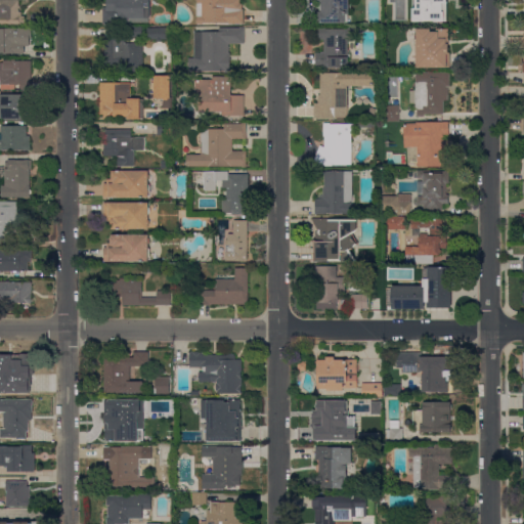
[(0,0),(19,0),(19,5),(22,5),(22,9),(19,9),(19,11),(23,11),(23,16),(26,16),(26,25),(0,25),(0,0)]
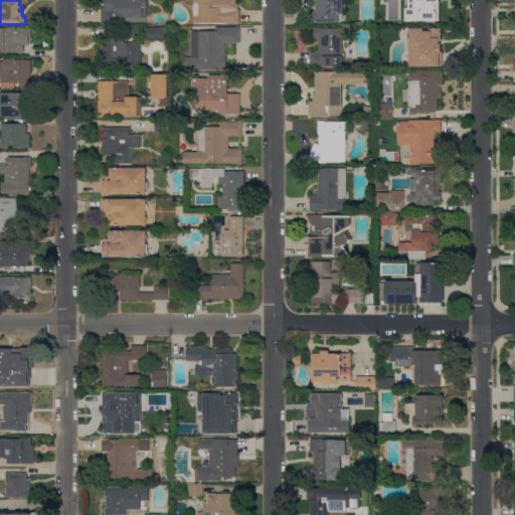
[(149,0),(149,17),(147,17),(147,22),(127,22),(102,22),(102,7),(106,7),(106,0),(149,0)]
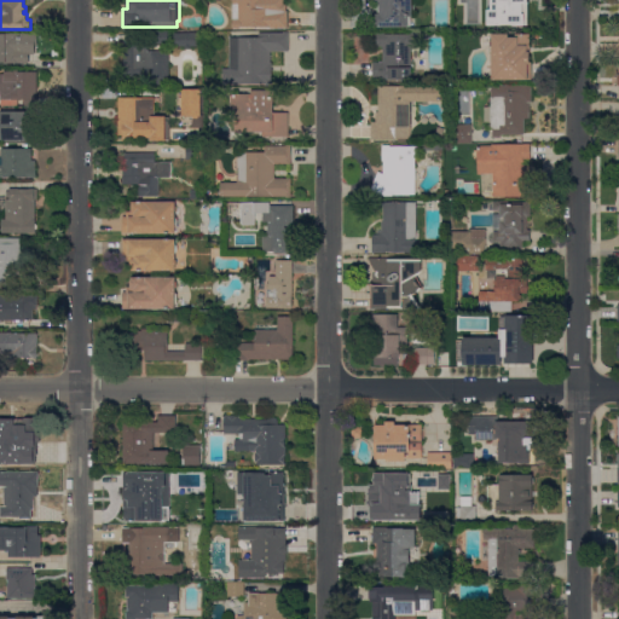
[(233,0),(284,0),(284,5),(287,5),(287,11),(288,11),(288,28),(270,28),(270,27),(241,27),(241,28),(233,28),(233,0)]
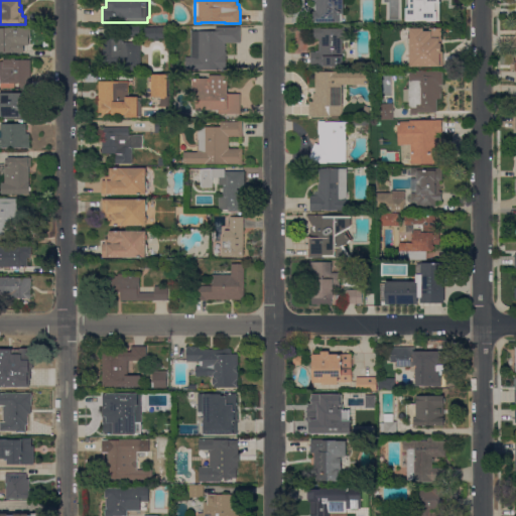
[(354,0),(354,5),(344,5),(344,13),(343,13),(343,21),(341,21),(341,22),(313,22),(313,12),(316,12),(316,1),(310,1),(310,0),(354,0)]
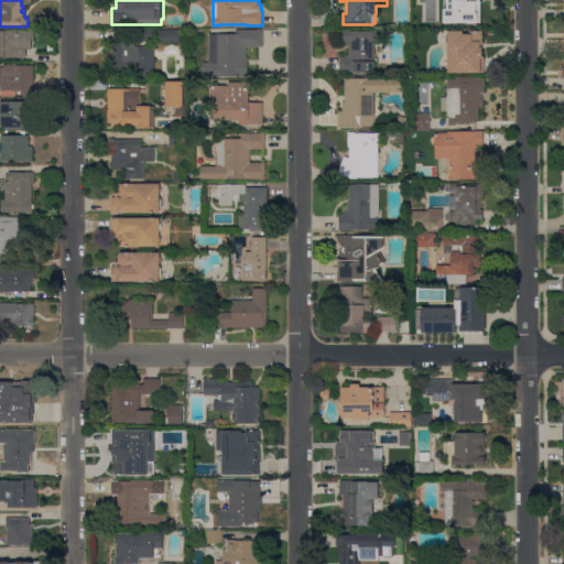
[(456,0),(486,0),(486,15),(483,15),(483,23),(463,23),(463,13),(456,13),(456,0)]
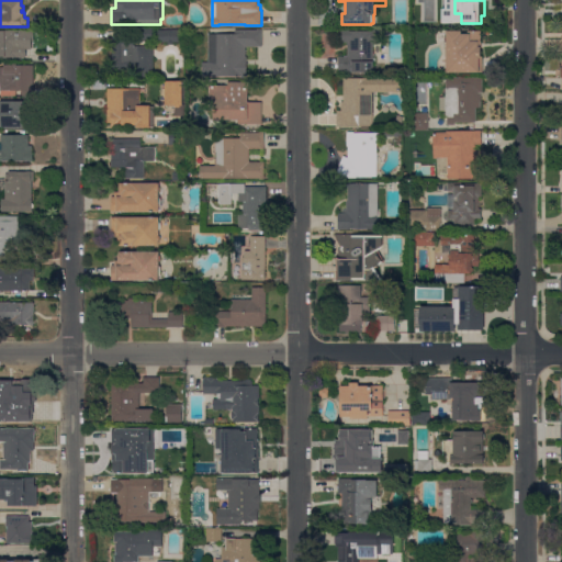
[(141,40),(141,29),(153,29),(153,40),(141,40)]
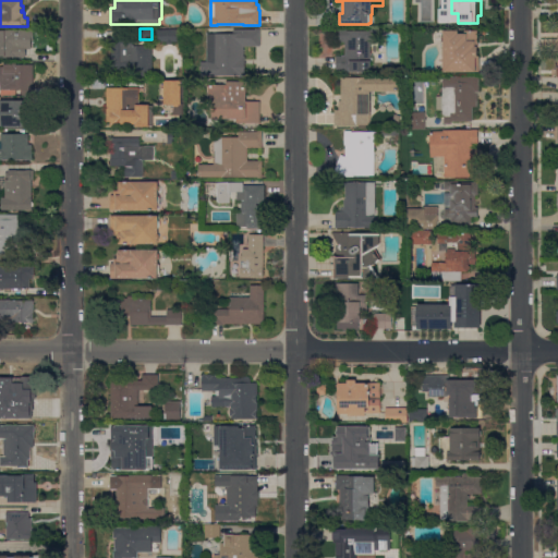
[(207,34),(234,34),(234,29),(256,29),(256,28),(262,28),(262,46),(244,46),(244,56),(245,56),(246,76),(240,76),(240,75),(216,75),(216,76),(202,76),(202,62),(207,62),(207,34)]
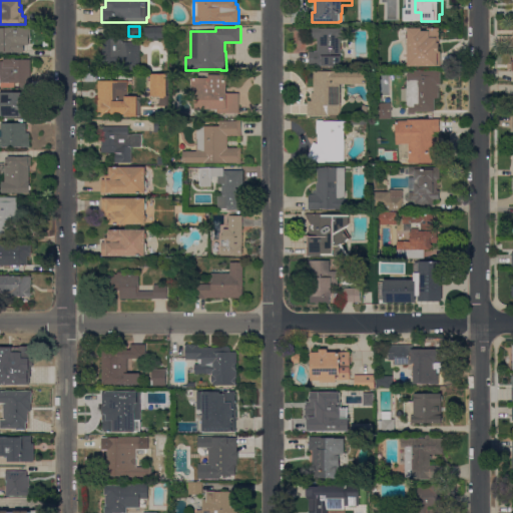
[(0,52),(0,27),(32,27),(32,38),(30,38),(30,52),(0,52)]
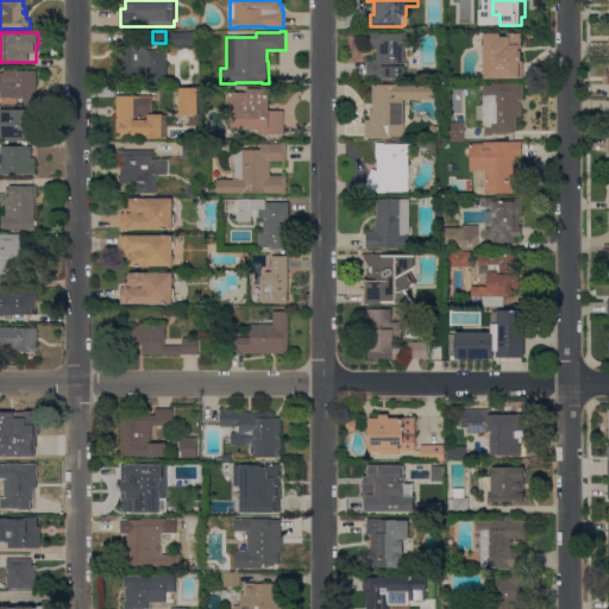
[(198,32),(198,45),(189,45),(189,48),(182,48),(182,45),(173,45),(173,32),(198,32)]
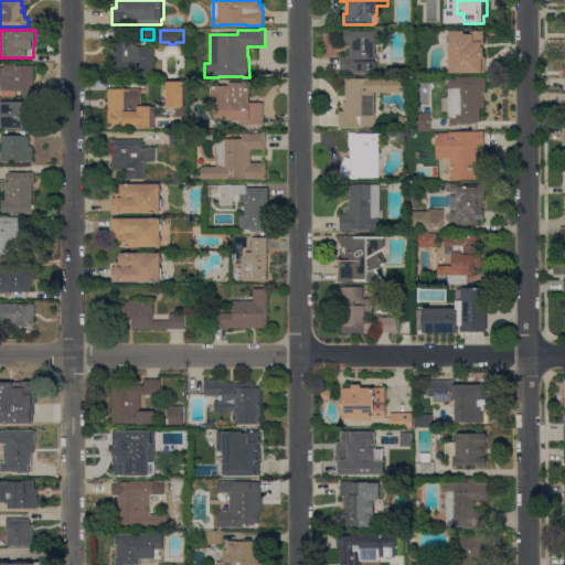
[(385,31),(385,42),(377,42),(376,43),(375,72),(341,72),(341,56),(350,56),(350,42),(344,42),(344,31),(385,31)]
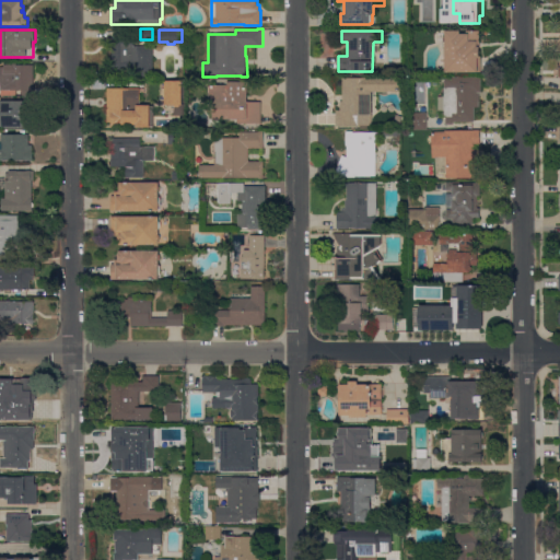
[(445,31),(461,31),(461,34),(466,34),(466,31),(480,31),(480,56),(482,56),(481,72),(445,72),(445,31)]
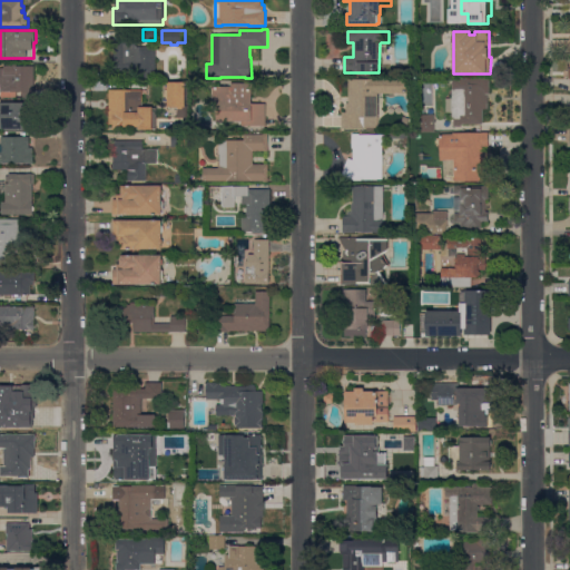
[(157,78),(138,78),(138,71),(115,71),(114,40),(128,40),(128,39),(136,39),(137,47),(156,47),(157,78)]
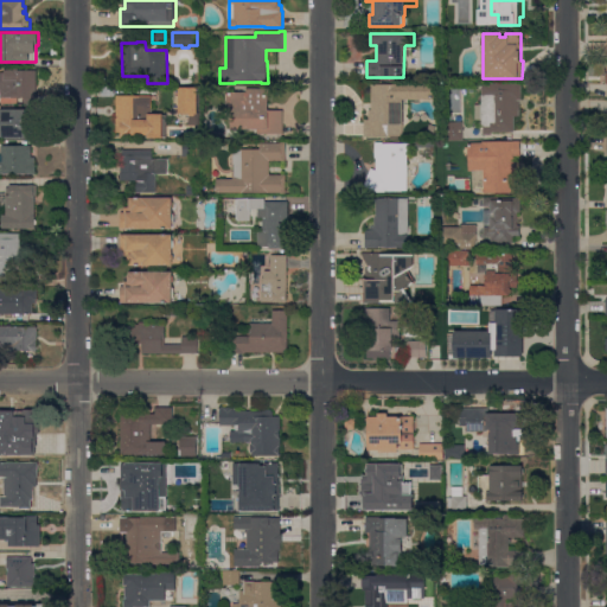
[(27,103),(24,103),(24,97),(23,97),(23,98),(13,98),(13,97),(1,97),(0,90),(0,72),(5,74),(5,70),(14,70),(14,69),(19,69),(19,70),(37,70),(37,103),(36,103),(27,103)]
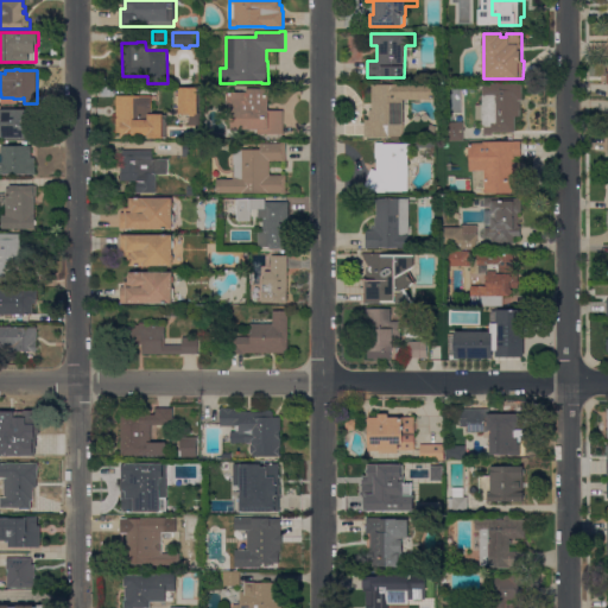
[(404,135),(390,135),(390,137),(365,137),(365,120),(369,120),(369,109),(373,109),(373,84),(399,84),(399,83),(435,83),(435,100),(404,100),(404,135)]
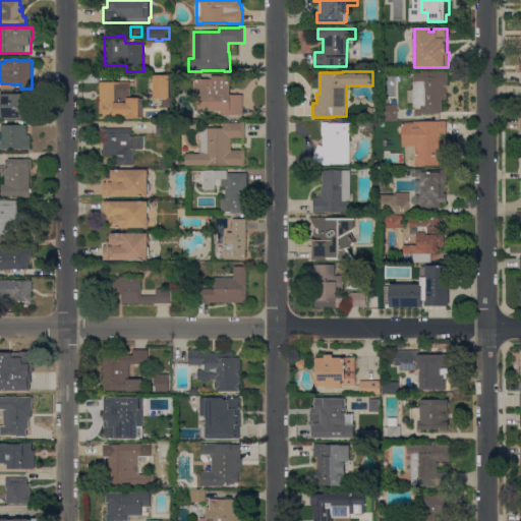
[(448,71),(448,85),(447,85),(447,100),(442,100),(442,113),(422,113),(422,116),(415,116),(415,111),(414,111),(414,103),(408,103),(408,90),(414,90),(413,81),(414,81),(414,71),(448,71)]
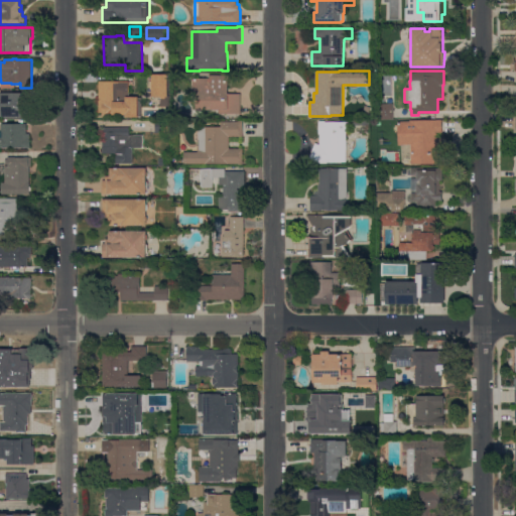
[(167,99),(170,99),(170,107),(161,106),(161,97),(152,96),(152,92),(148,92),(148,76),(152,76),(152,74),(168,75),(167,99)]
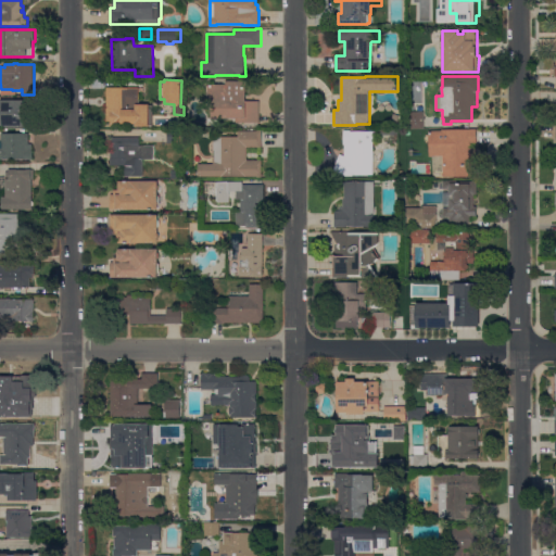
[(260,123),(237,123),(237,118),(212,118),(212,103),(209,103),(209,85),(226,85),(226,80),(245,80),(245,101),(260,101),(260,123)]
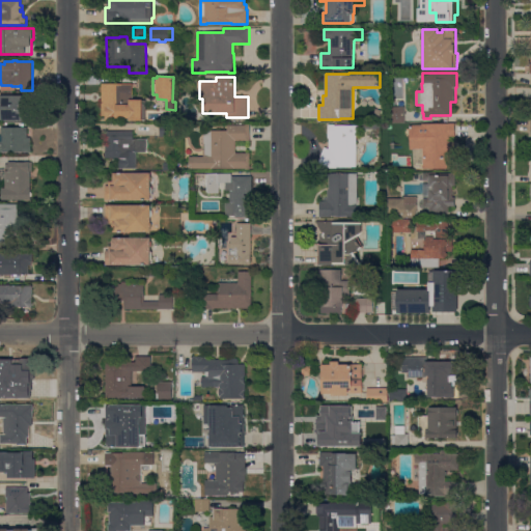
[(102,84),(133,84),(133,100),(142,100),(142,101),(145,101),(145,119),(143,119),(143,120),(130,120),(130,118),(106,118),(106,115),(102,115),(102,84)]
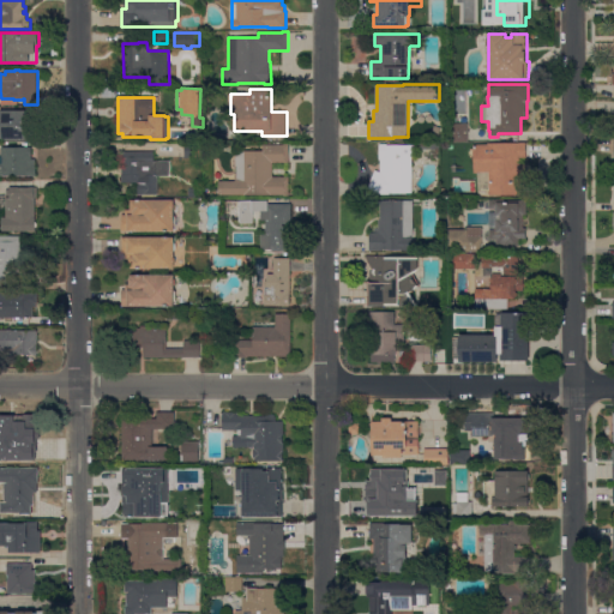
[(37,140),(5,142),(5,140),(0,140),(0,122),(1,122),(1,116),(0,116),(0,113),(1,113),(1,110),(14,110),(14,114),(19,114),(19,115),(28,115),(28,104),(36,104),(37,140)]
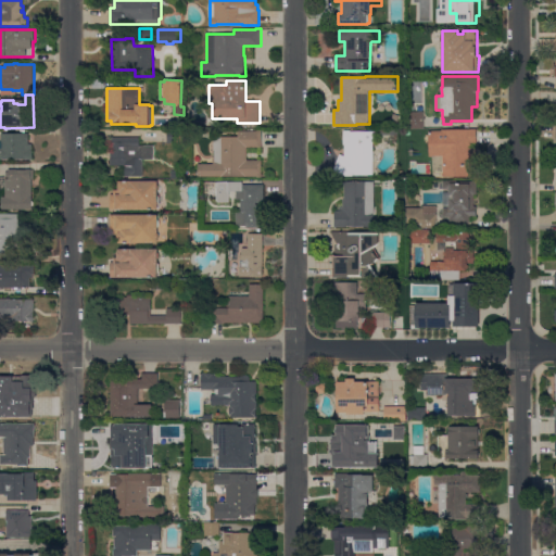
[(425,128),(409,128),(409,111),(425,111),(425,128)]
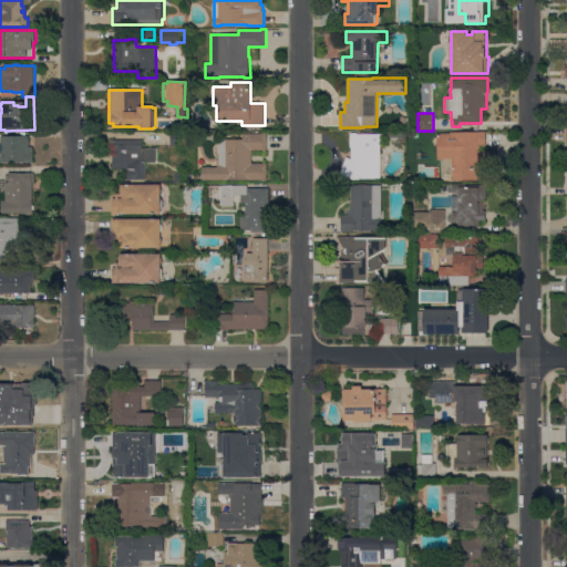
[(183,131),(183,145),(171,146),(171,131),(183,131)]
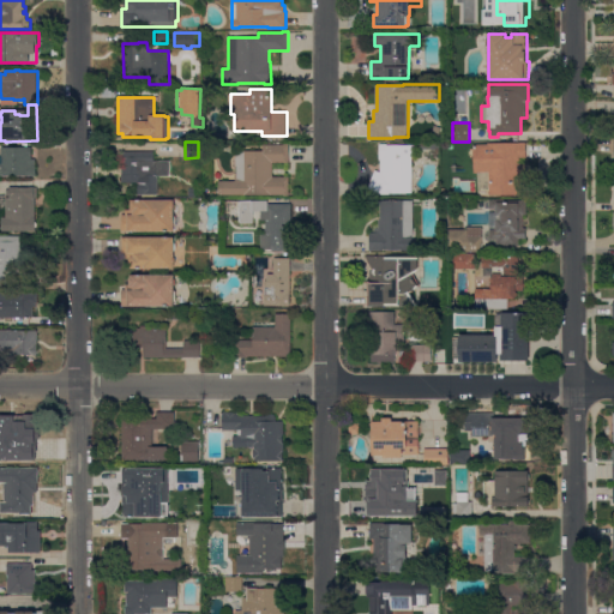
[(519,176),(521,176),(521,186),(519,187),(519,196),(489,196),(489,172),(474,172),(474,145),(488,145),(488,143),(527,143),(527,157),(519,157),(519,176)]
